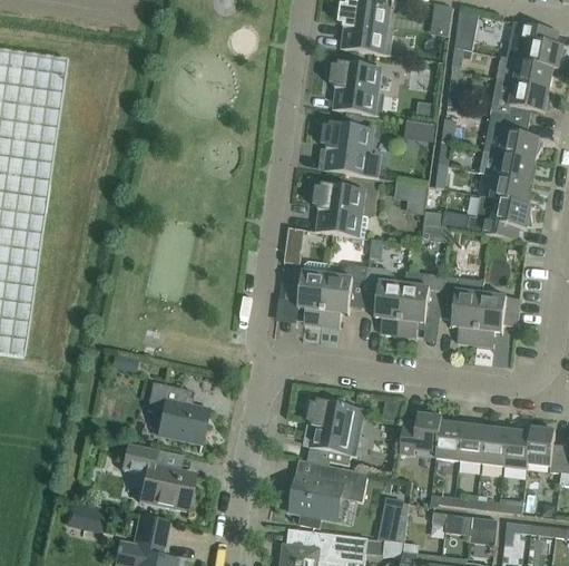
[(340,3),(337,22),(343,22),(340,48),(389,55),(392,32),(388,31),(391,6),(385,6),(373,3),(373,0),(352,0),(352,1),(346,0),(345,3),(340,3)]
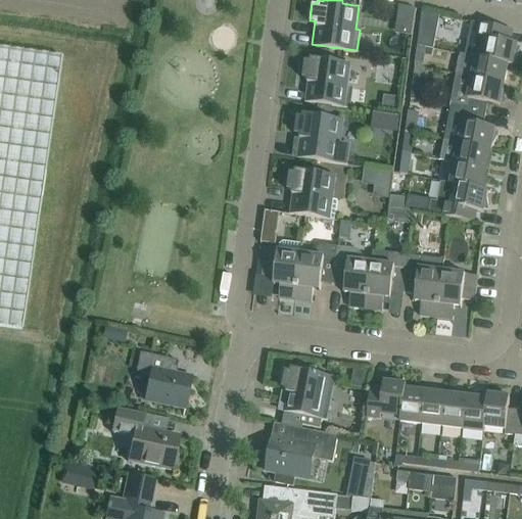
[(400,3),(398,15),(413,17),(414,6),(400,3)]
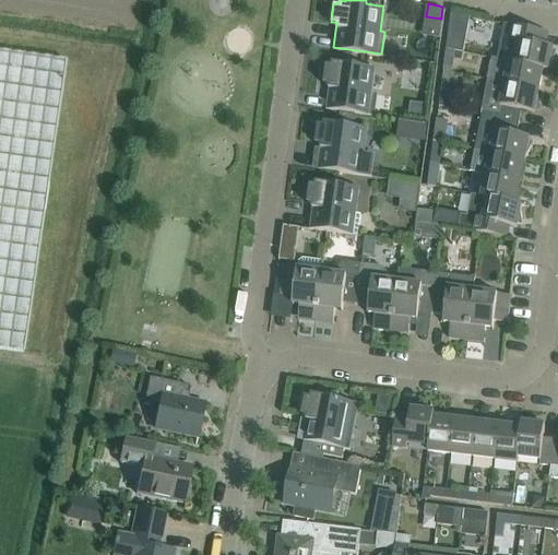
[(503,21),(496,56),(543,65),(542,66),(547,67),(551,44),(545,43),(547,30),(503,21)]
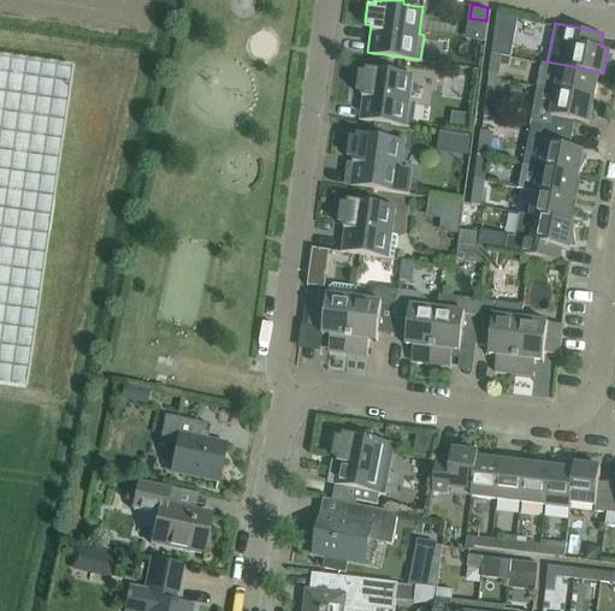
[(492,36),(491,51),(509,54),(513,40),(492,36)]
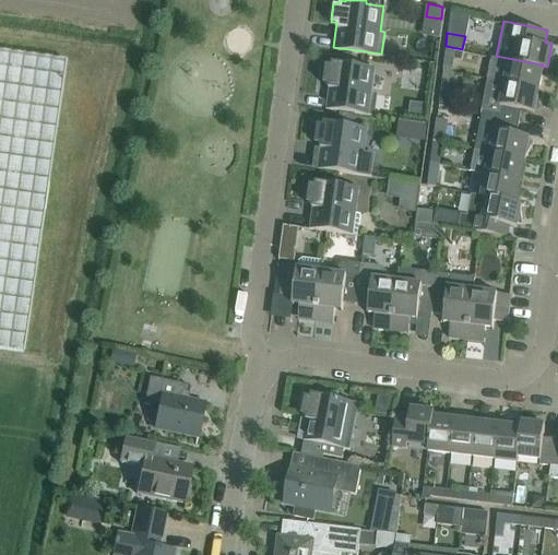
[(461,57),(462,49),(446,46),(442,68),(451,69),(452,56),(461,57)]
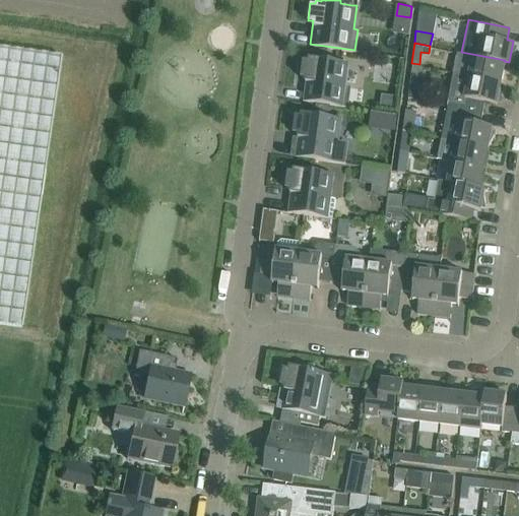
[(0,320),(21,324),(61,54),(0,44),(0,320)]
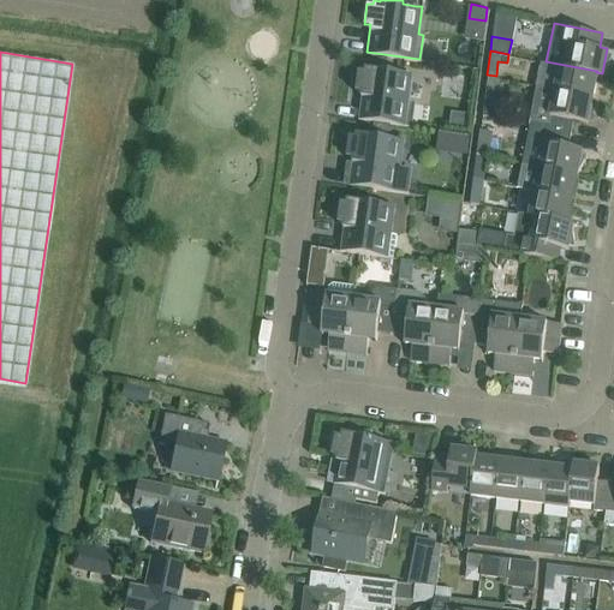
[(592,96),(596,72),(597,71),(546,61),(541,60),(536,84),(592,96)]
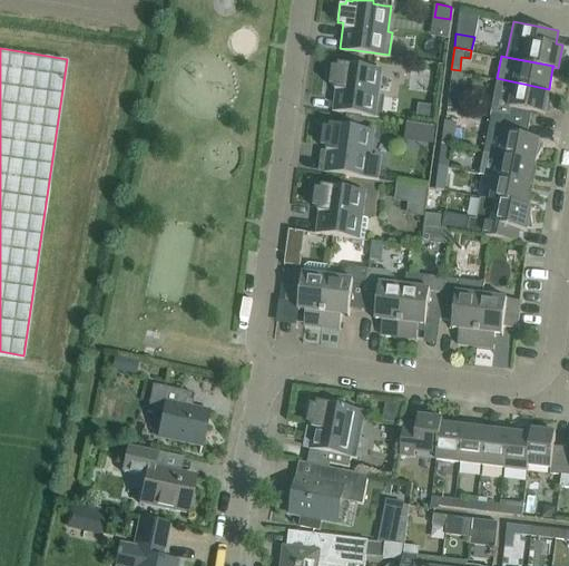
[(332,64),(329,83),(334,84),(331,108),(380,116),(383,93),(379,93),(382,67),(376,66),(359,64),(359,59),(346,57),(345,62),(337,61),(337,65),(332,64)]
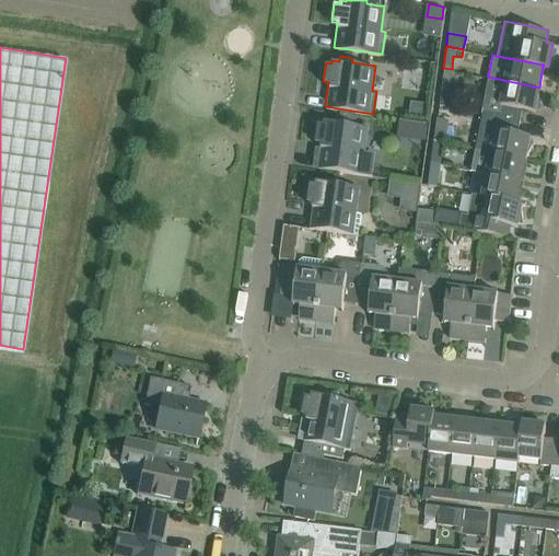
[(534,109),(539,88),(488,77),(480,112),(482,112),(519,119),(522,107),(534,109)]
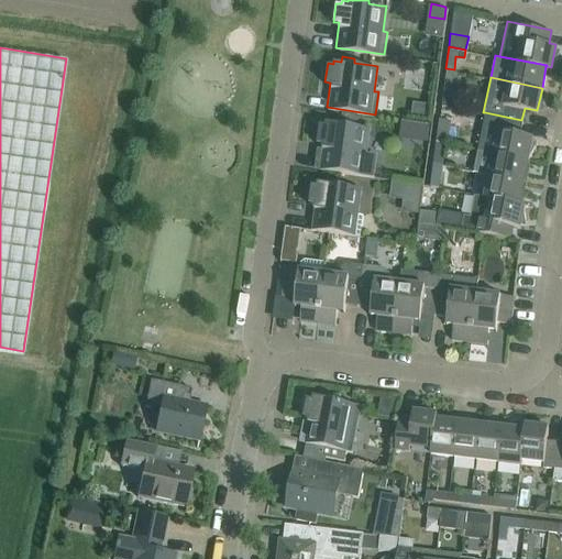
[(441,103),(459,107),(461,97),(442,94),(441,103)]
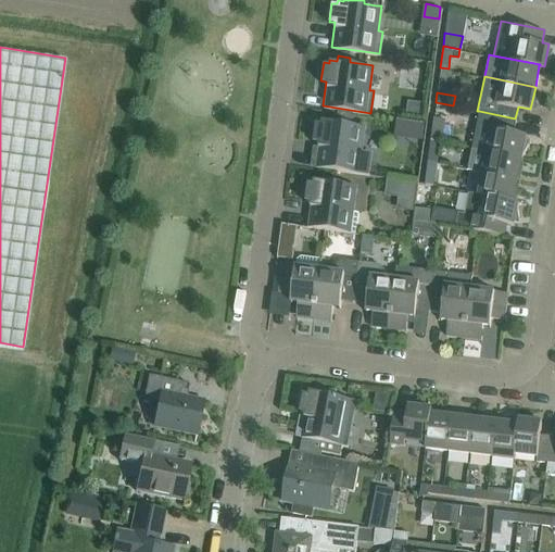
[(479,111),(471,146),(487,149),(521,155),(526,134),(513,130),(515,118),(479,111)]
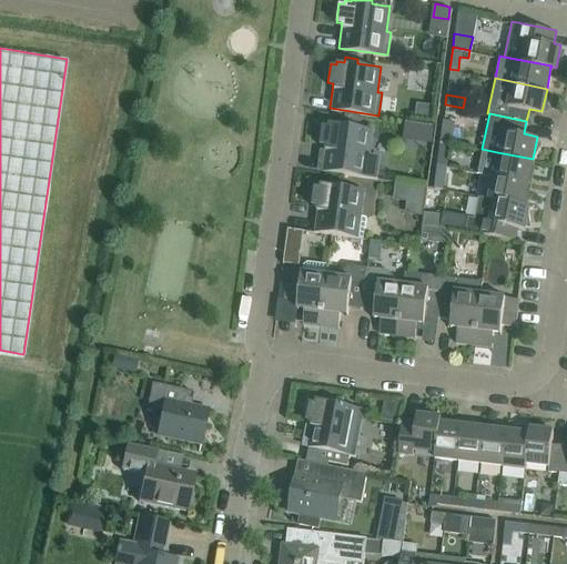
[(443,118),(439,140),(451,142),(454,119),(443,118)]
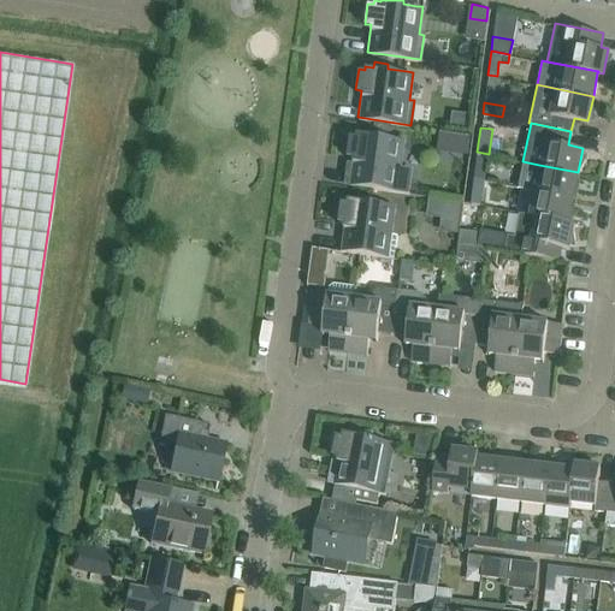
[(349,135),(347,155),(353,156),(349,183),(402,190),(406,166),(401,166),(404,138),(397,137),(356,131),(355,136),(349,135)]
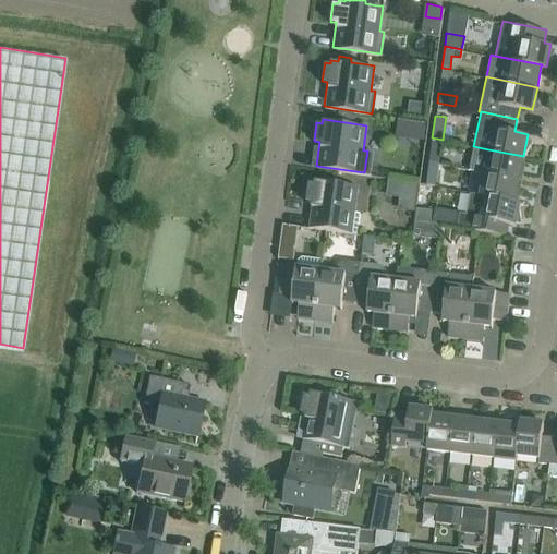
[(473,146),(469,168),(484,171),(519,178),(523,156),(488,149),(473,146)]
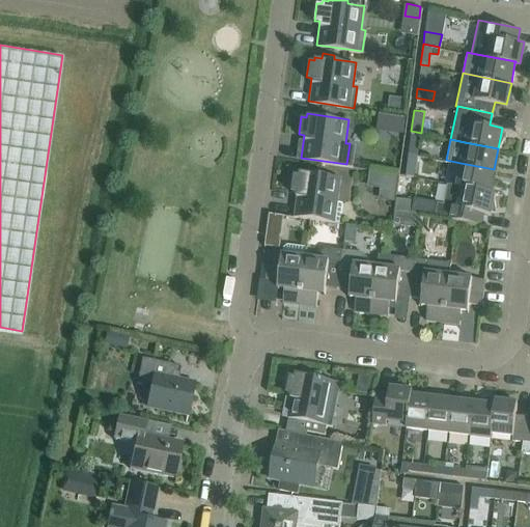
[(410,140),(408,153),(416,154),(418,141),(410,140)]
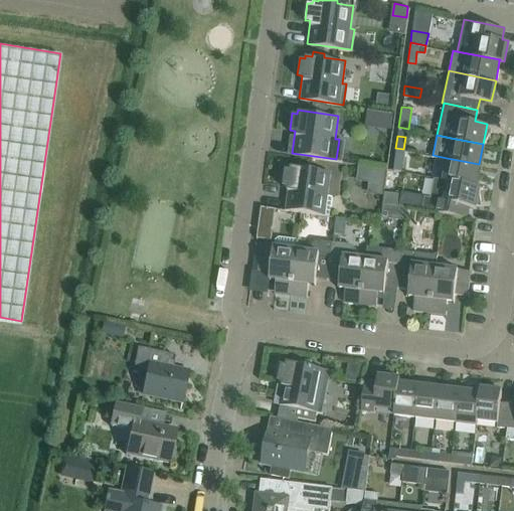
[(400,169),(403,149),(395,148),(392,168),(400,169)]
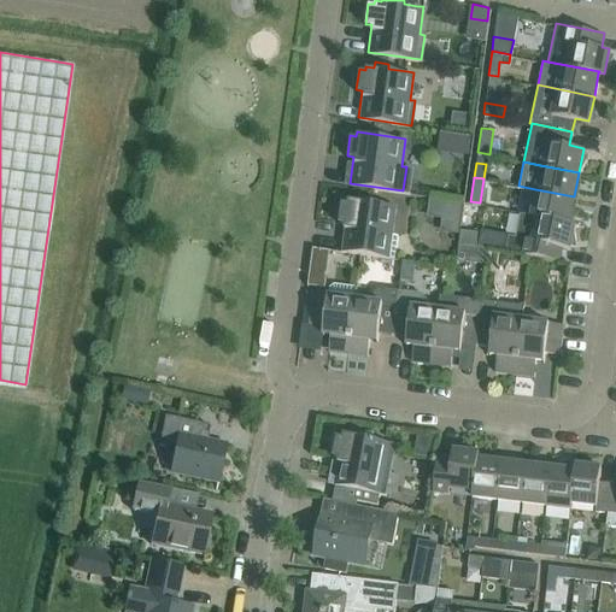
[(569,219),(574,196),(535,189),(531,213),(535,215),(537,215),(569,221),(569,219)]
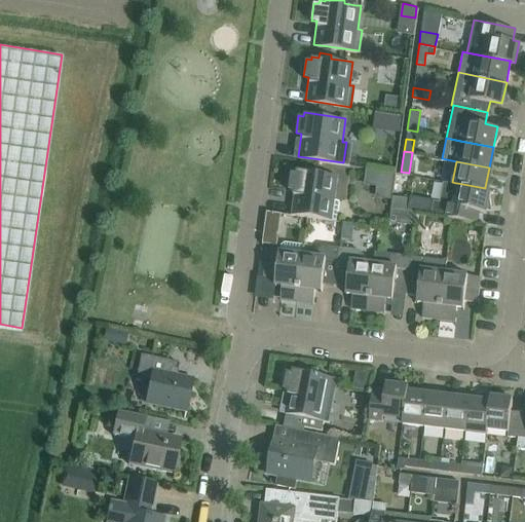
[(291,172),(288,189),(293,189),(290,213),(335,219),(338,198),(329,197),(332,174),(296,169),(296,172),(291,172)]
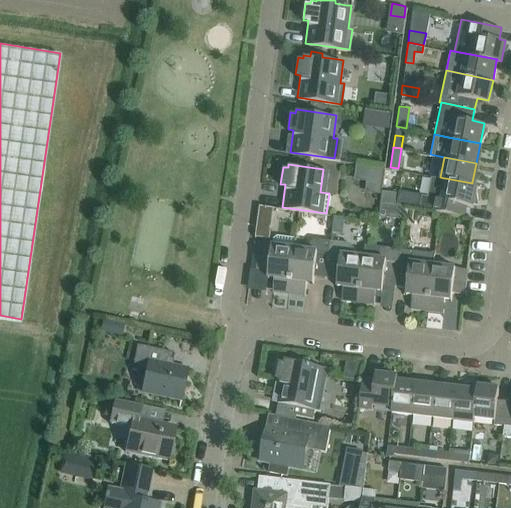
[(473,204),(477,184),(477,183),(472,182),(472,183),(445,178),(444,178),(440,177),(431,175),(427,194),(421,193),(419,206),(433,209),(464,215),(466,203),(473,204)]
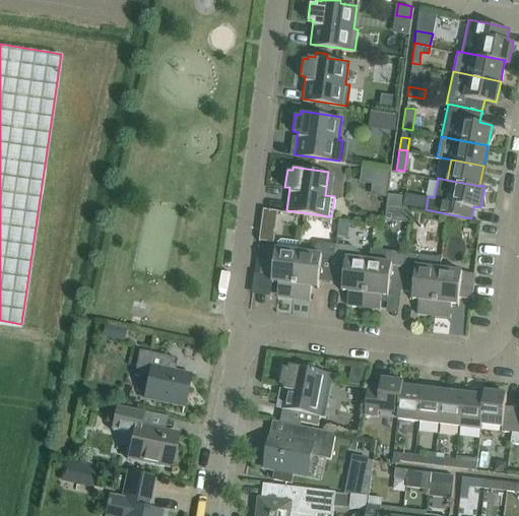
[(400,206),(402,194),(388,192),(386,204),(400,206)]
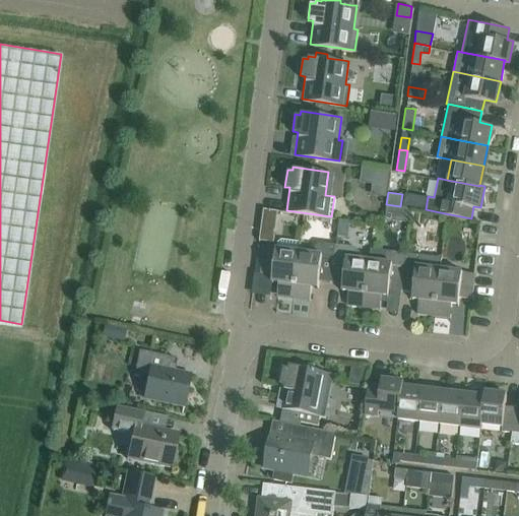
[(277,209),(262,207),(258,239),(272,241),(277,209)]
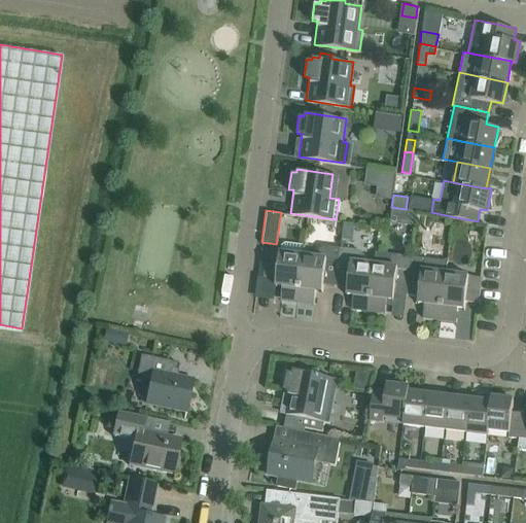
[(267,249),(263,283),(281,285),(280,298),(296,300),(303,253),(304,242),(284,240),(280,243),(280,251),(267,249)]
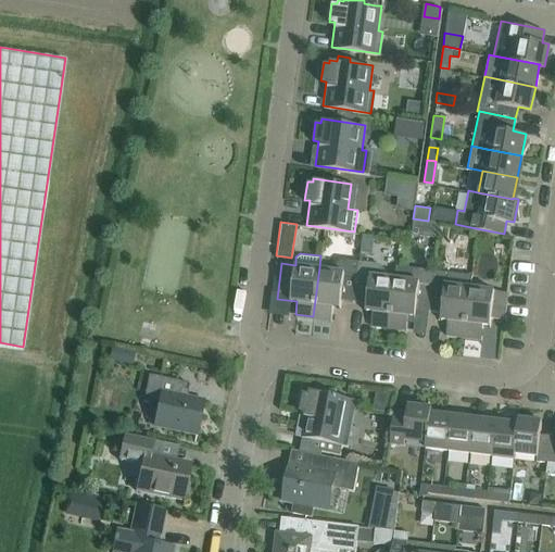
[(355,272),(356,272),(358,260),(341,258),(330,265),(329,268),(319,267),(313,316),(330,318),(332,305),(339,305),(340,298),(353,300),(355,272)]
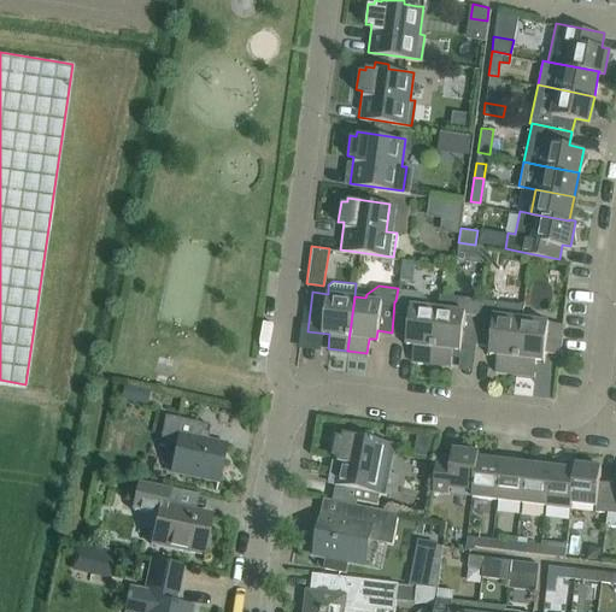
[(430,362),(438,307),(426,306),(427,298),(421,290),(398,288),(396,301),(394,301),(392,333),(406,334),(405,342),(414,343),(411,359),(430,362)]
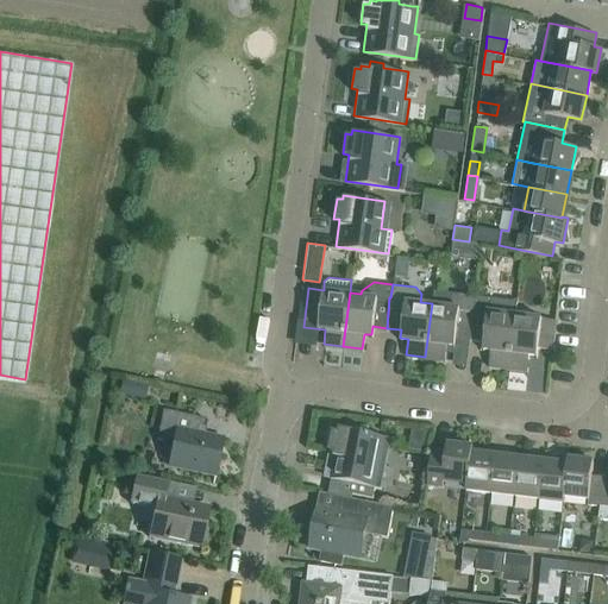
[(432,303),(425,357),(444,359),(446,344),(455,344),(455,337),(469,338),(474,294),(433,288),(432,303)]
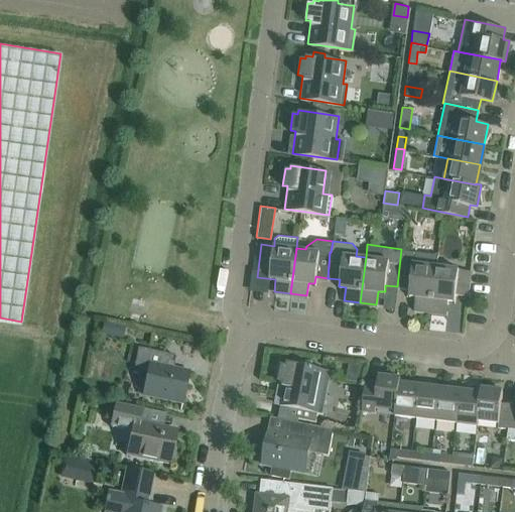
[(437,253),(436,253),(401,249),(397,286),(409,287),(408,295),(415,296),(413,308),(429,310),(435,265),(437,253)]
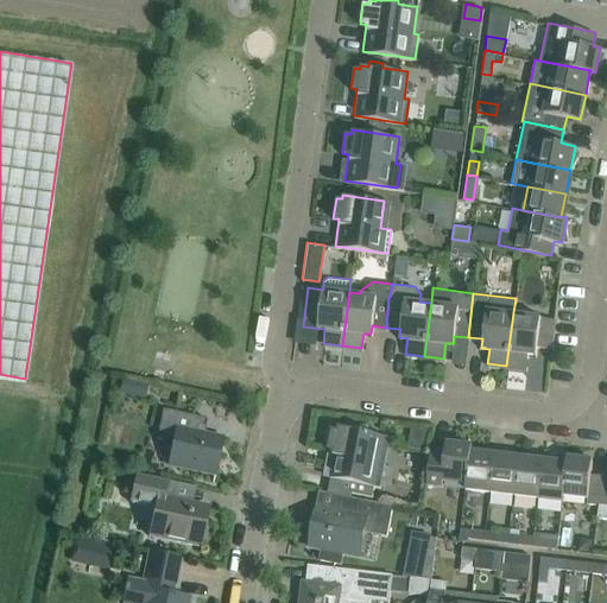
[(554,317),(513,312),(506,366),(525,368),(528,353),(535,354),(536,346),(550,347),(554,317)]
